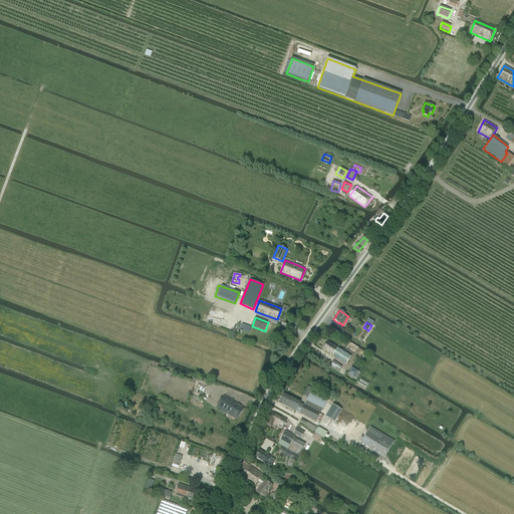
[(336,324),(333,328),(341,334),(344,330),(336,324)]
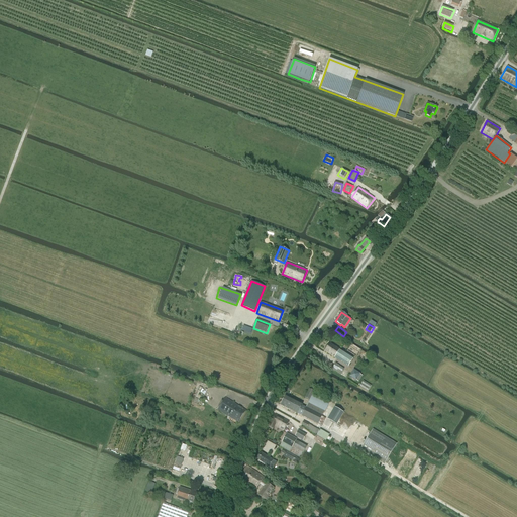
[(348,367),(353,358),(330,343),(325,351),(348,367)]
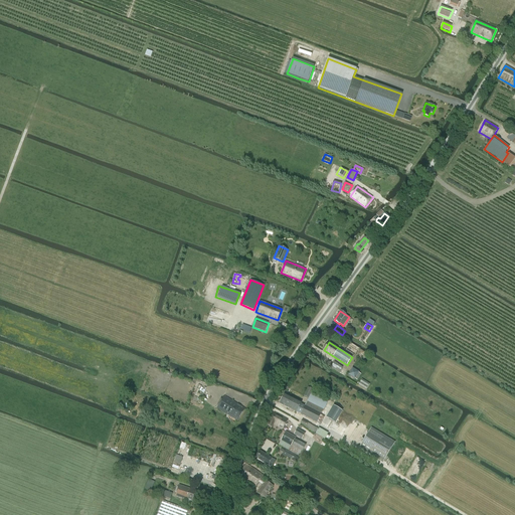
[(349,345),(346,350),(354,355),(359,348),(350,343),(349,345)]
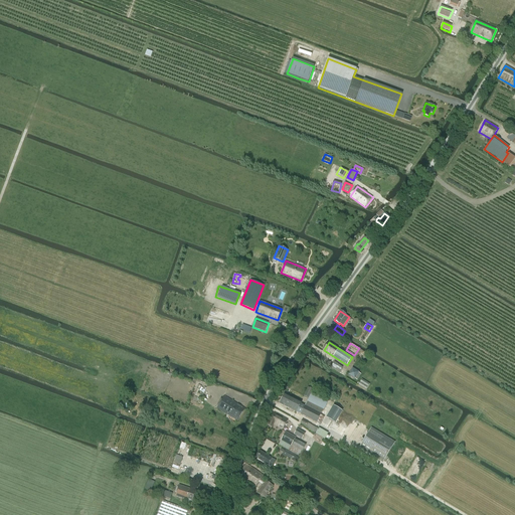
[(339,373),(343,367),(334,362),(331,368),(339,373)]
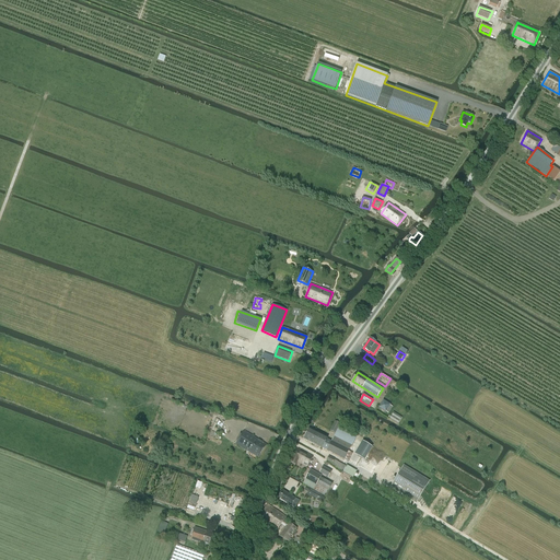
[(383,400),(378,408),(386,412),(391,405),(383,400)]
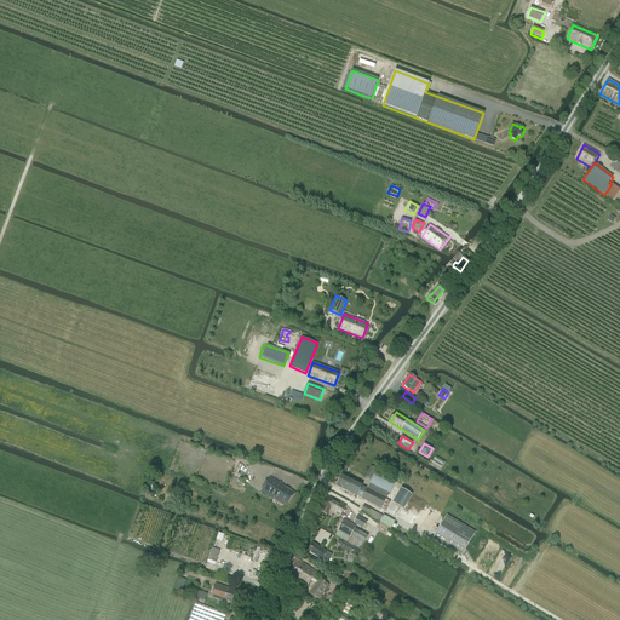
[(431,463),(441,469),(445,461),(435,457),(431,463)]
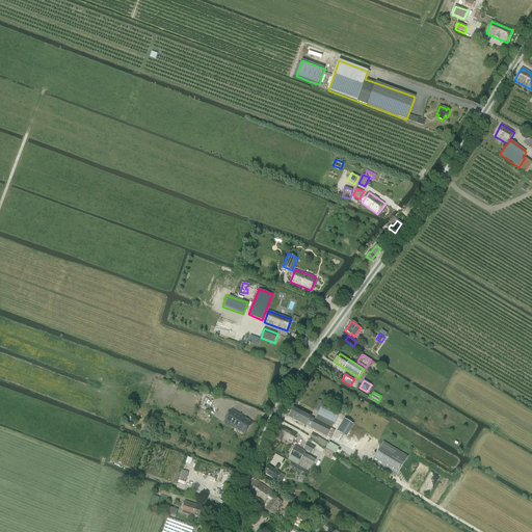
[(318,411),(323,403),(318,400),(314,408),(318,411)]
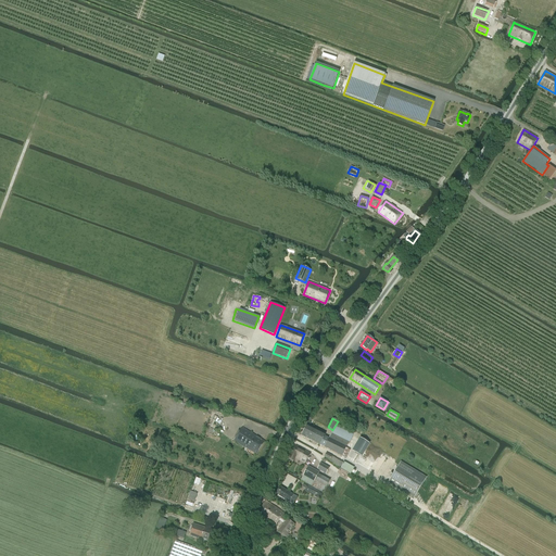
[(326,434),(307,426),(302,436),(320,445),(325,436),(326,434)]
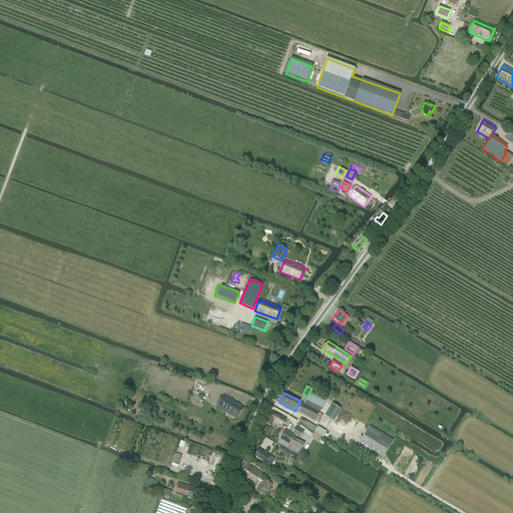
[(236,420),(244,407),(223,395),(215,407),(236,420)]
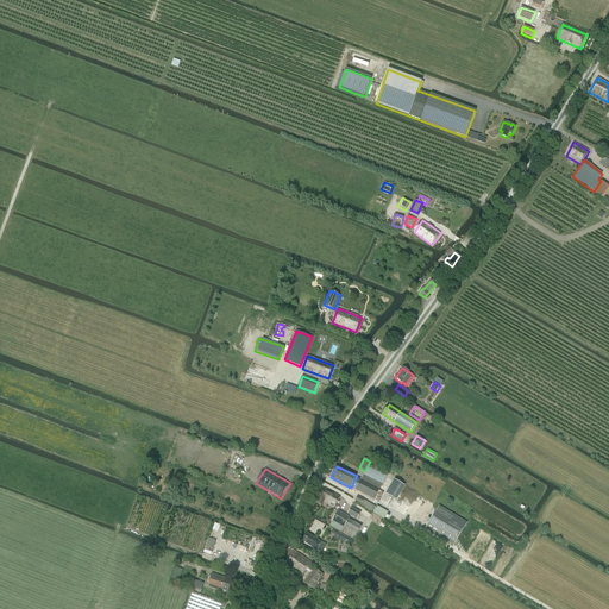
[(380,490),(382,484),(364,475),(360,481),(356,477),(351,488),(375,500),(380,490)]
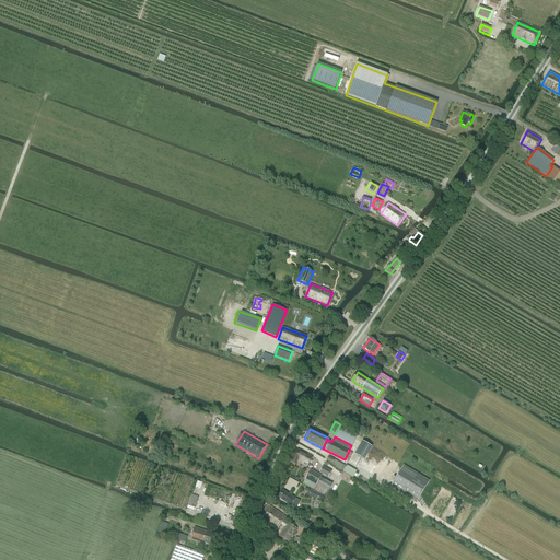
[(299,448),(291,463),(295,465),(298,462),(307,466),(313,456),(299,448)]
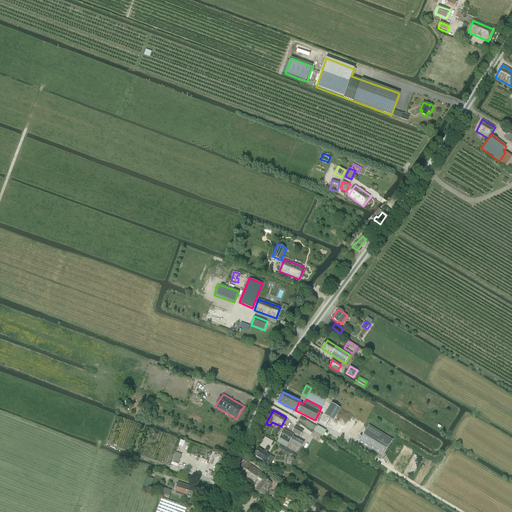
[(381,458),(393,440),(369,426),(358,444),(381,458)]
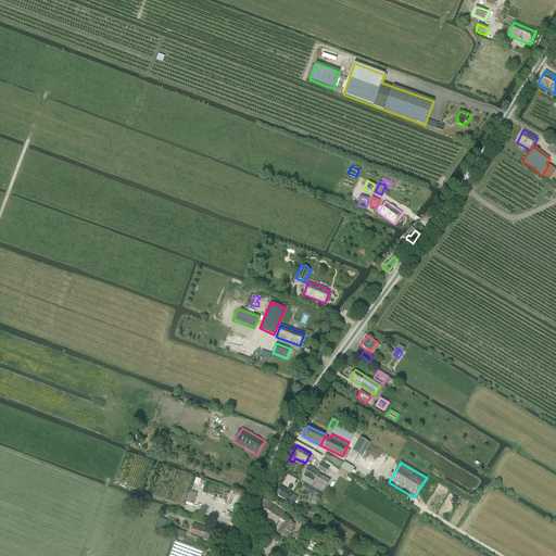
[(326,475),(329,468),(320,464),(317,469),(326,475)]
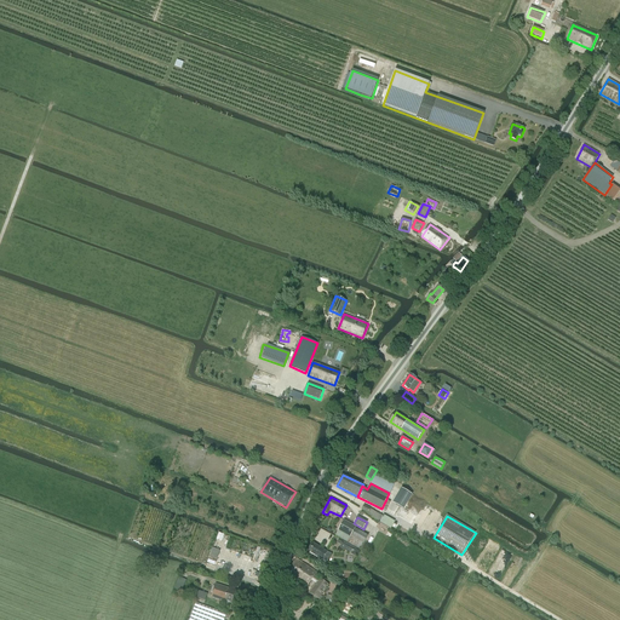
[(344,520),(336,535),(346,543),(350,537),(355,528),(356,527),(344,520)]
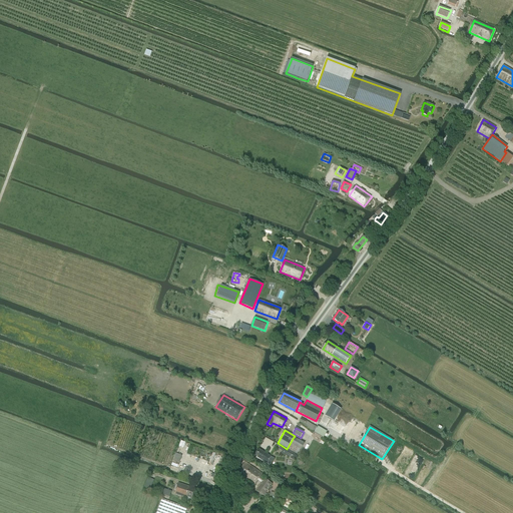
[(261,447),(268,450),(273,441),(266,437),(261,447)]
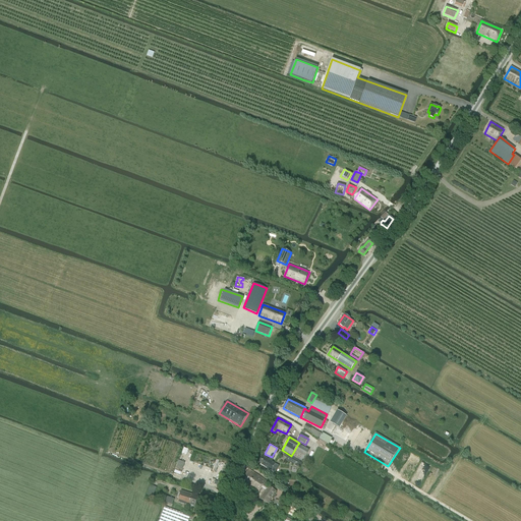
[(298,444),(294,451),(305,457),(309,451),(298,444)]
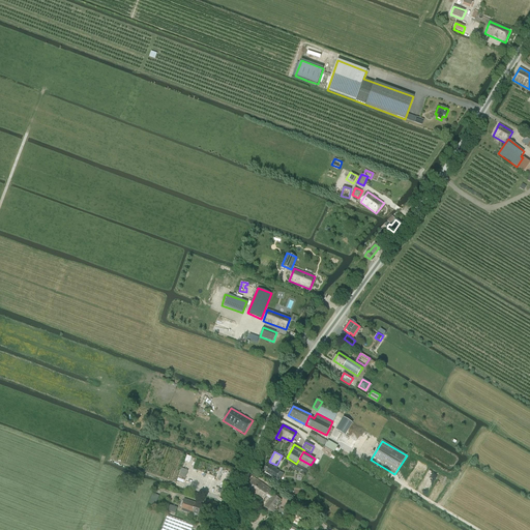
[(188,467),(216,475),(219,466),(192,458),(188,467)]
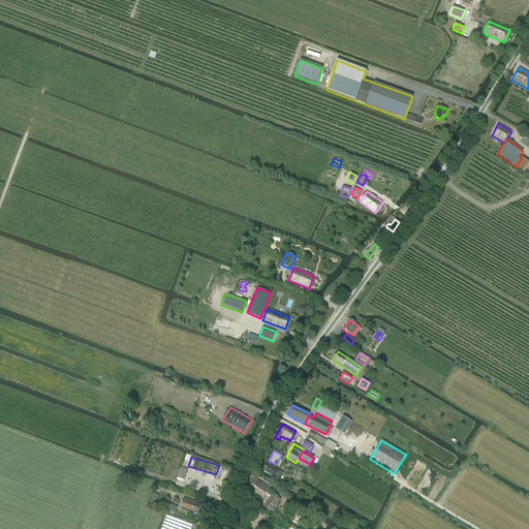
[(290,460),(288,464),(291,465),(290,467),(301,472),(303,468),(292,462),(290,460)]
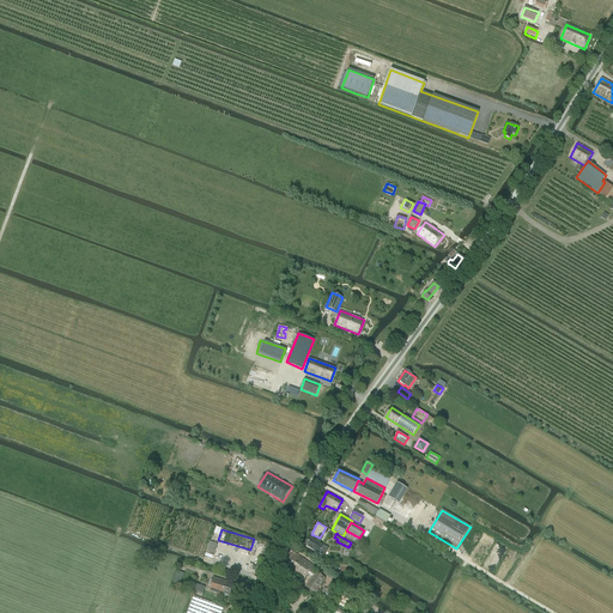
[(309,536),(304,545),(315,552),(315,551),(322,556),(327,548),(323,546),(321,548),(319,547),(320,544),(309,536)]
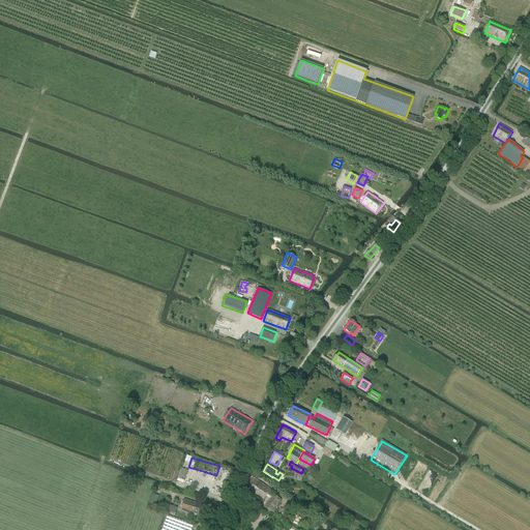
[(185,478),(187,471),(182,468),(179,476),(185,478)]
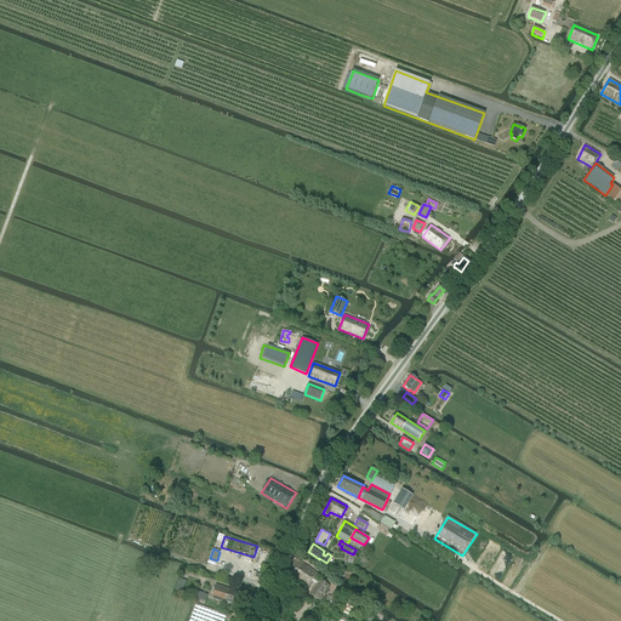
[(297,559),(285,576),(294,582),(296,579),(308,587),(312,581),(317,585),(319,580),(315,576),(317,574),(297,559)]
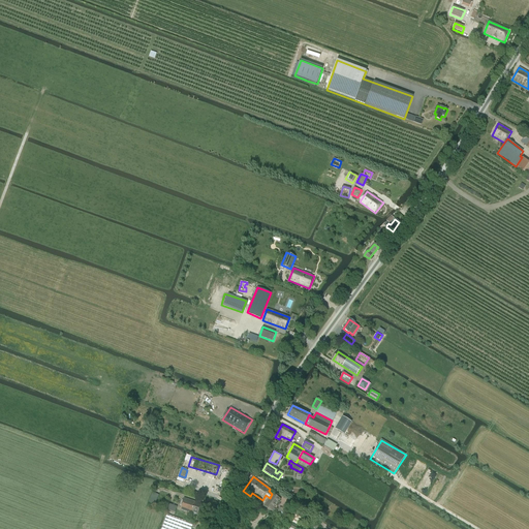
[(159,495),(153,492),(149,501),(155,504),(159,495)]
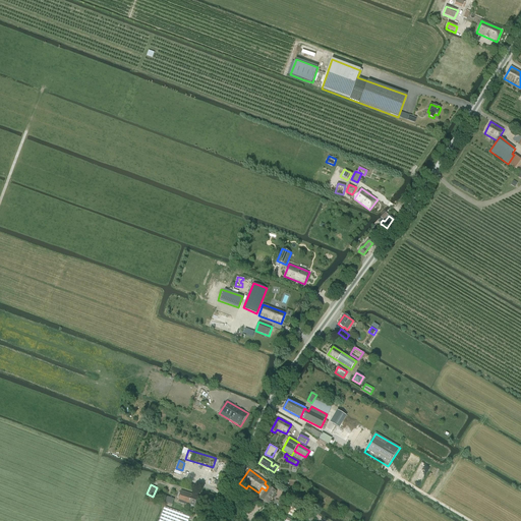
[(268,504),(276,491),(268,486),(266,490),(259,499),(268,504)]
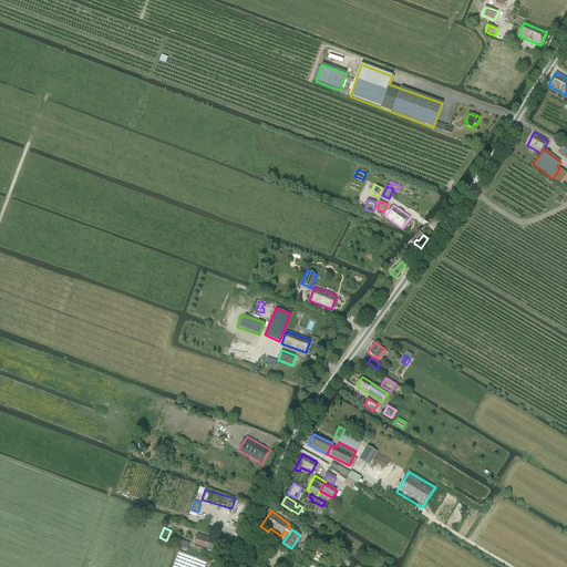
[(205,550),(209,537),(197,534),(193,546),(205,550)]
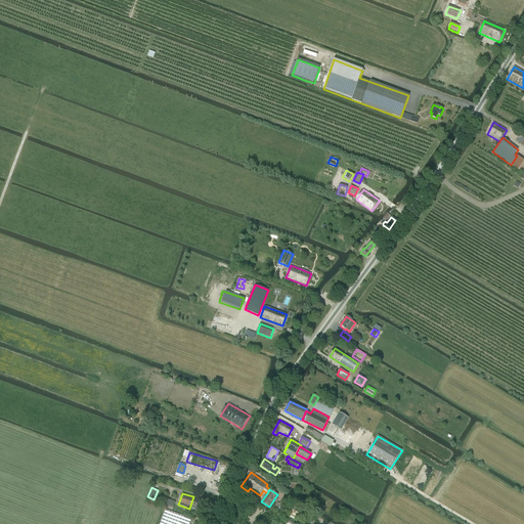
[(198,511),(201,499),(193,496),(189,509),(190,509),(198,511)]
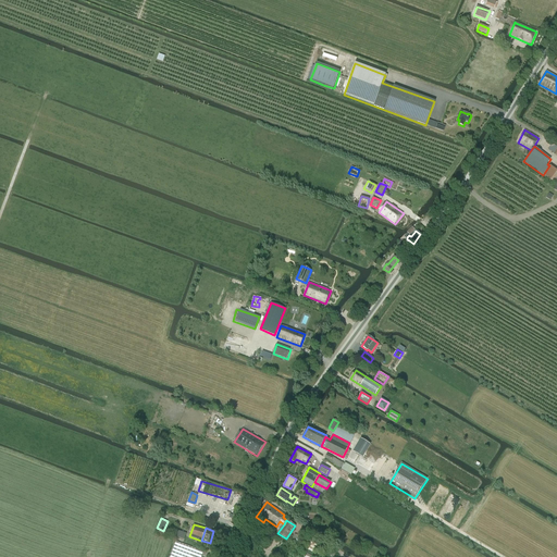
[(201,556),(205,552),(177,542),(171,556),(201,556)]
